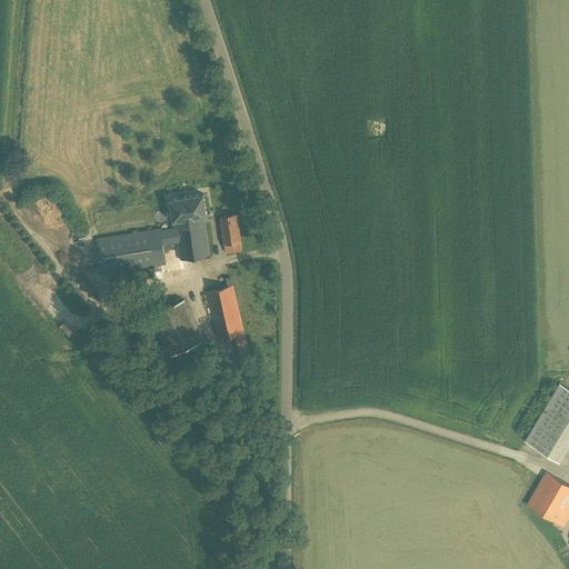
[(169,199),(173,222),(175,227),(160,229),(160,228),(122,233),(129,270),(167,263),(163,245),(178,242),(180,260),(210,255),(205,217),(207,217),(203,193),(169,199)]
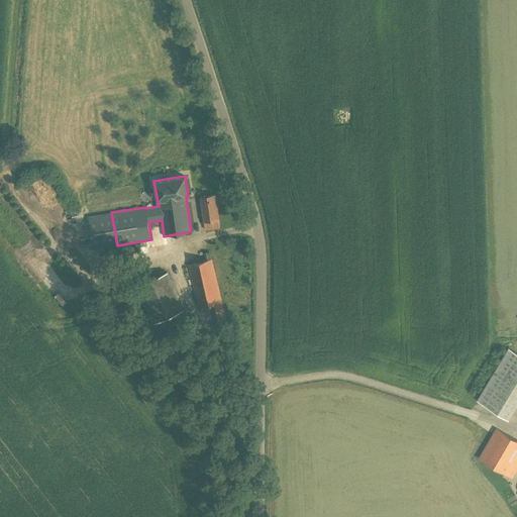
[(219,219),(216,194),(200,196),(203,221),(204,221),(205,230),(220,228),(219,219)]
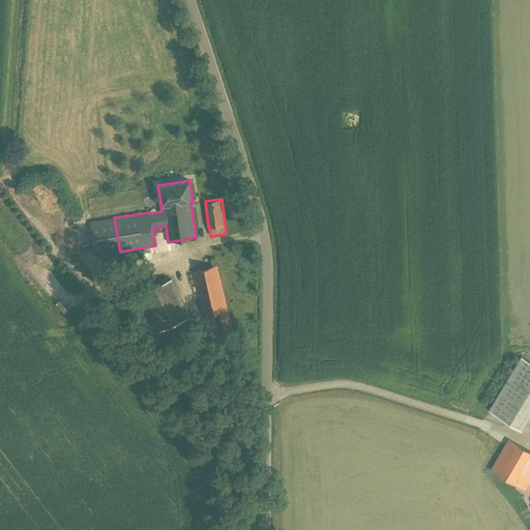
[(203,315),(215,312),(219,330),(232,328),(230,317),(232,317),(230,308),(228,310),(215,258),(209,259),(210,267),(193,271),(203,315)]
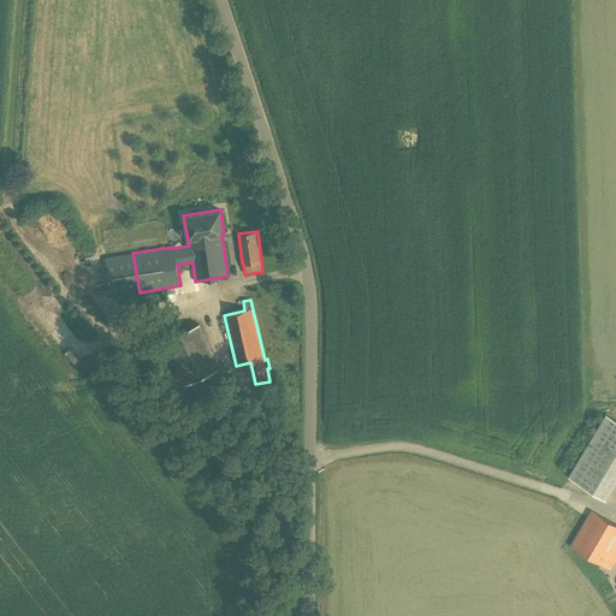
[(200,324),(163,343),(184,385),(220,367),(200,324)]
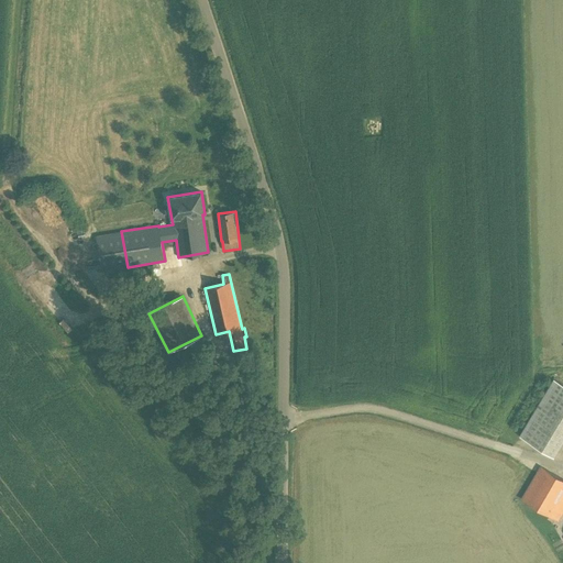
[(519,435),(553,456),(562,440),(562,384),(554,378),(519,435)]
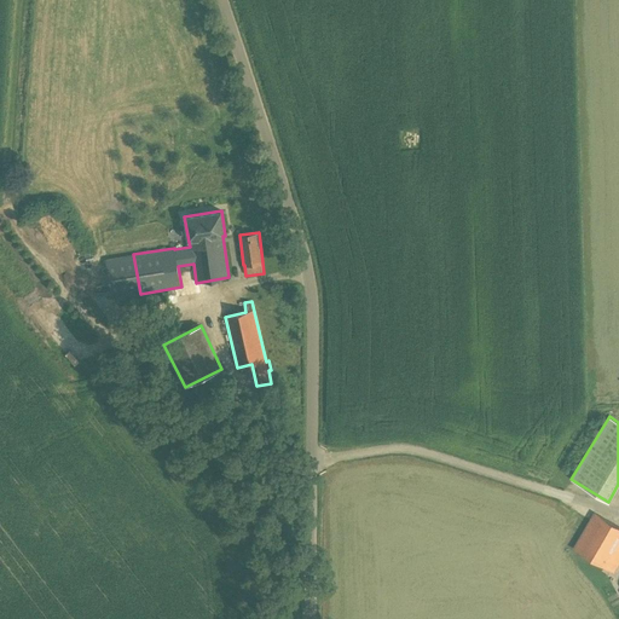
[(618,526),(594,512),(573,548),(614,572),(618,563),(618,526)]
